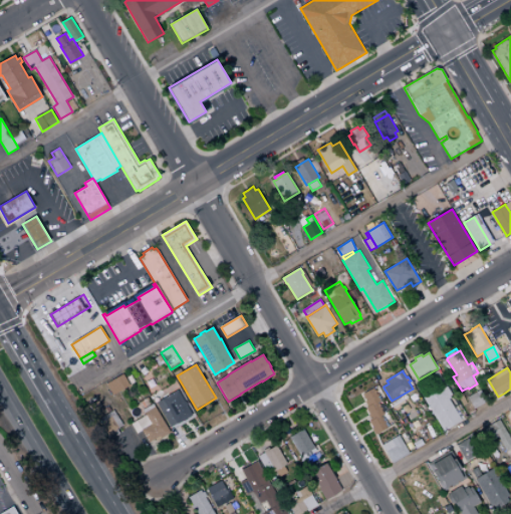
[(439,370),(445,380),(434,388),(428,377),(439,370)]
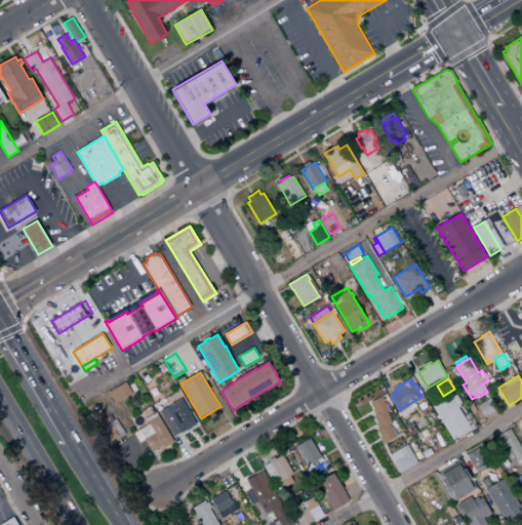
[(109,392),(126,381),(134,395),(117,405),(109,392)]
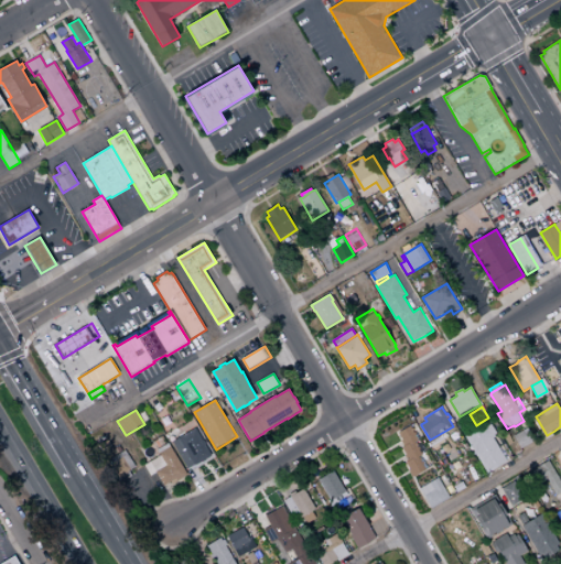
[(140,414),(146,411),(150,419),(148,420),(148,421),(147,421),(144,422),(140,414)]
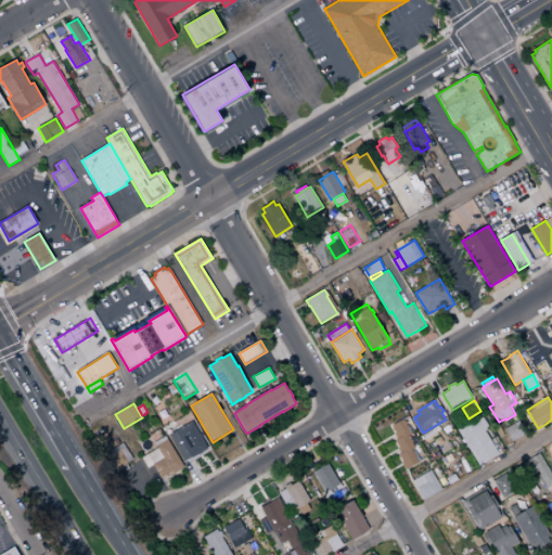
[(458,429),(479,416),(482,418),(484,417),(489,426),(487,428),(488,430),(486,431),(499,453),(479,465),(458,429)]
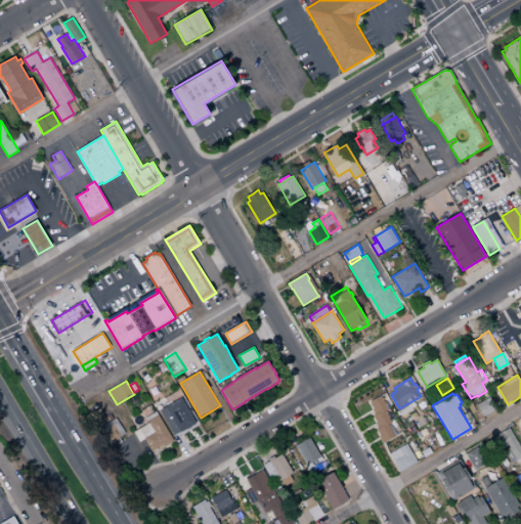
[(384,444),(381,438),(380,437),(381,436),(378,430),(380,429),(377,425),(377,423),(378,423),(374,416),(376,415),(374,410),(373,409),(375,408),(371,402),(382,396),(383,395),(386,399),(384,400),(385,402),(386,401),(388,403),(387,404),(389,408),(386,410),(387,412),(388,411),(389,413),(388,415),(389,416),(390,416),(391,418),(390,418),(393,423),(389,425),(396,437),(384,444)]
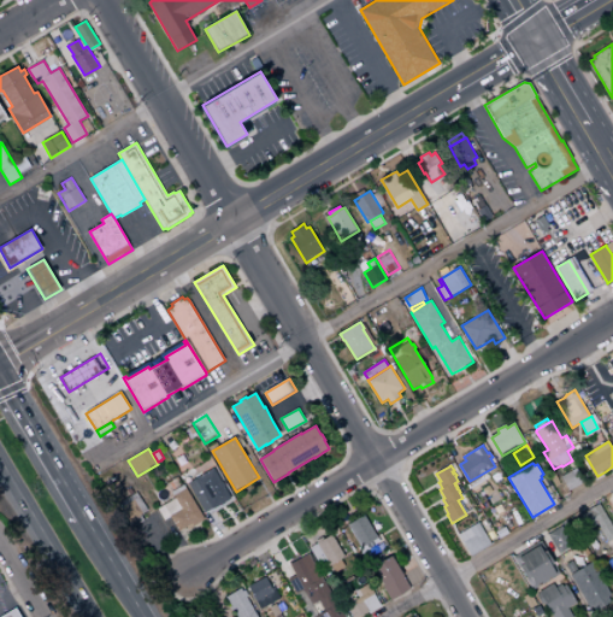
[(206,513),(188,483),(214,469),(223,482),(224,482),(227,487),(225,487),(233,499),(214,509),(213,509),(206,513)]
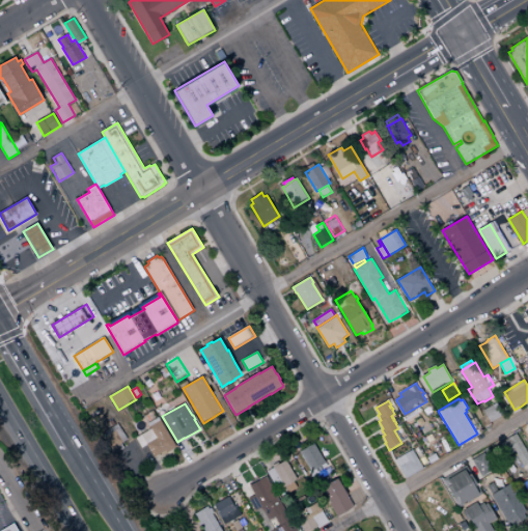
[(484,411),(497,403),(503,416),(491,423),(484,411)]
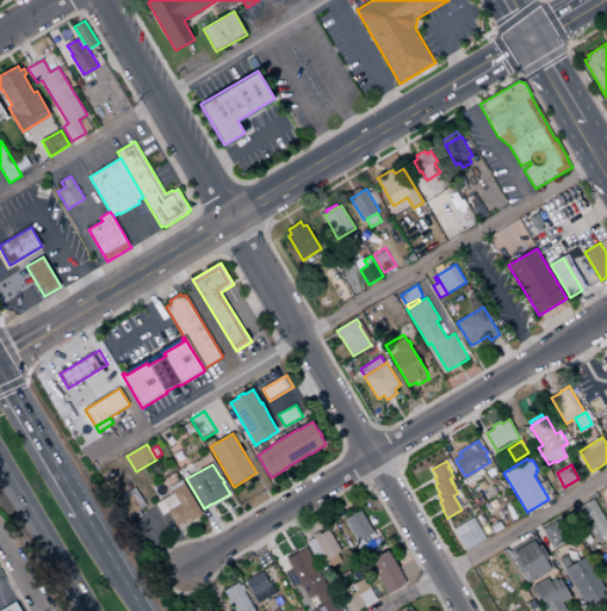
[(104,485),(118,476),(127,491),(112,499),(104,485)]
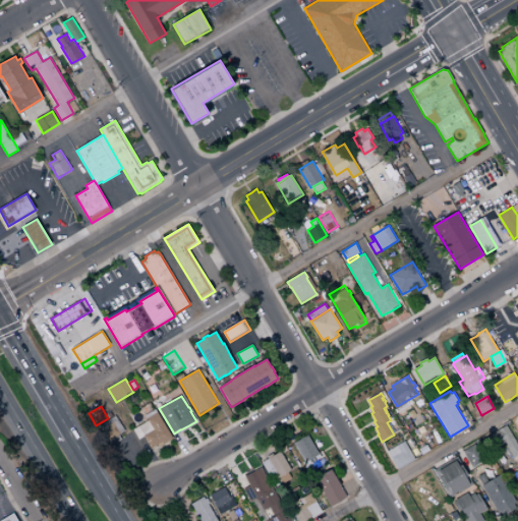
[(145,436),(155,429),(148,418),(158,412),(174,439),(164,445),(163,443),(152,449),(145,436)]
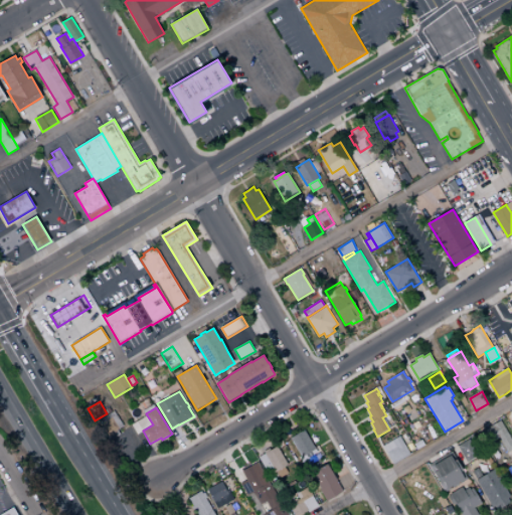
[(99,421),(115,410),(125,426),(119,430),(122,435),(111,442),(99,421)]
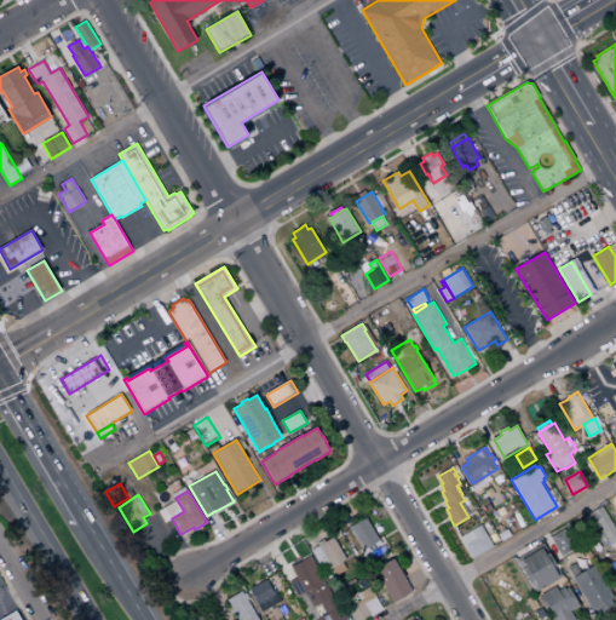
[(615,543),(611,545),(602,527),(591,534),(582,518),(604,506),(615,527),(615,543)]
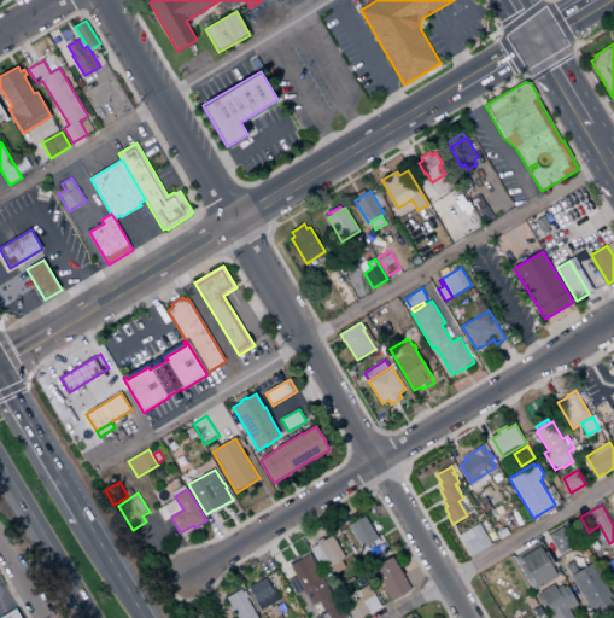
[(362,549),(380,538),(379,537),(366,516),(349,526),(362,548),(362,549)]
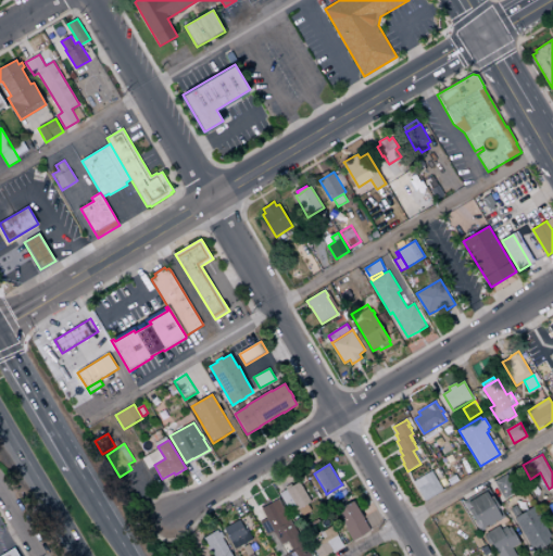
[(414,482),(432,471),(444,490),(444,491),(426,502),(425,501),(414,482)]
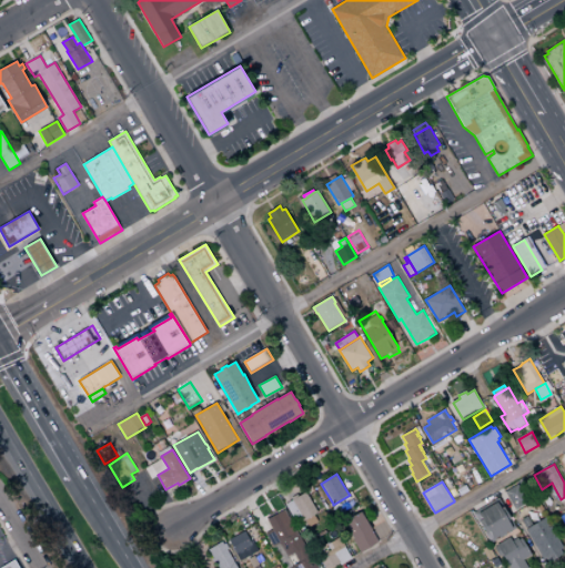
[(506,493),(518,485),(530,503),(516,510),(506,493)]
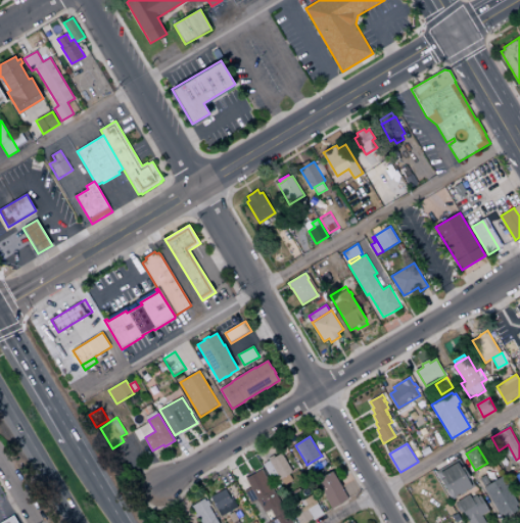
[(322,456),(321,455),(325,453),(331,463),(331,464),(311,476),(304,465),(306,464),(306,465),(322,456)]
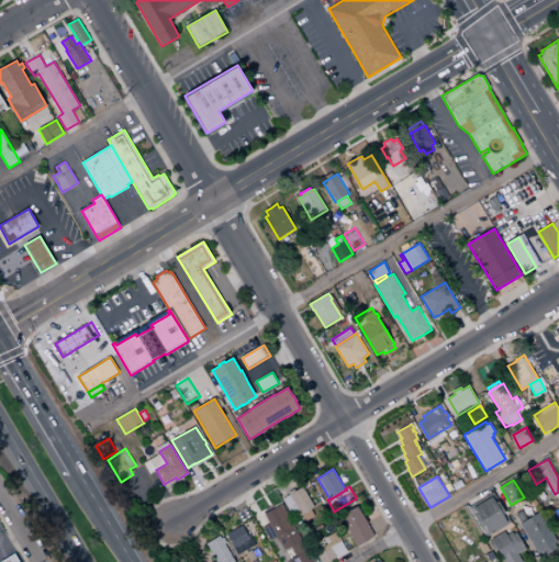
[(298,518),(295,513),(292,515),(283,499),(290,495),(297,492),(303,487),(315,507),(298,518)]
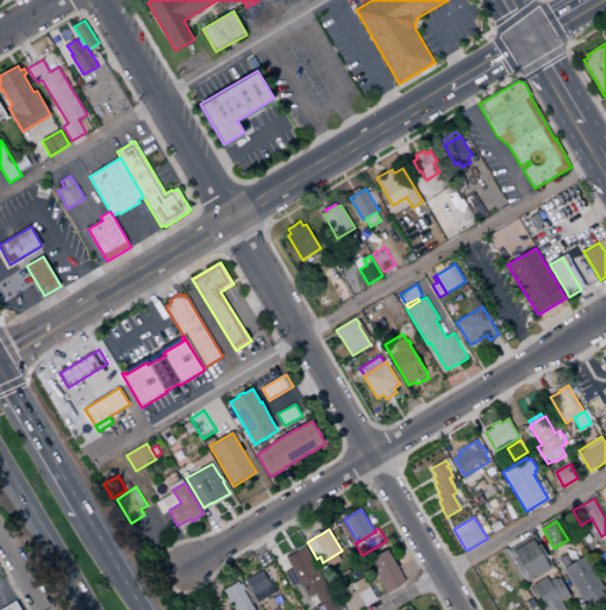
[(508,552),(516,547),(517,549),(535,540),(538,545),(541,543),(555,567),(528,584),(508,552)]
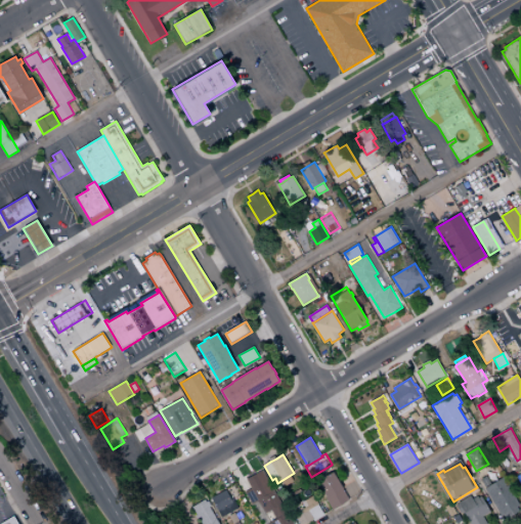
[(259,500),(252,489),(247,480),(250,478),(258,473),(263,470),(275,492),(273,493),(273,492),(259,500)]
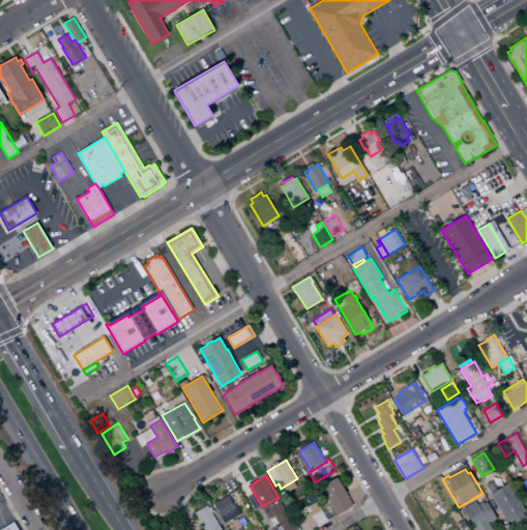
[(261,478),(259,475),(251,480),(253,483),(261,478)]
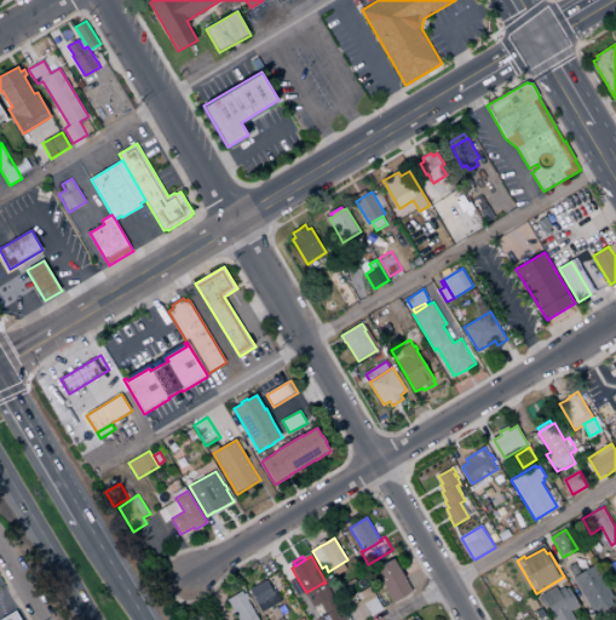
[(393,603),(386,591),(387,590),(375,570),(395,560),(414,591),(393,603)]
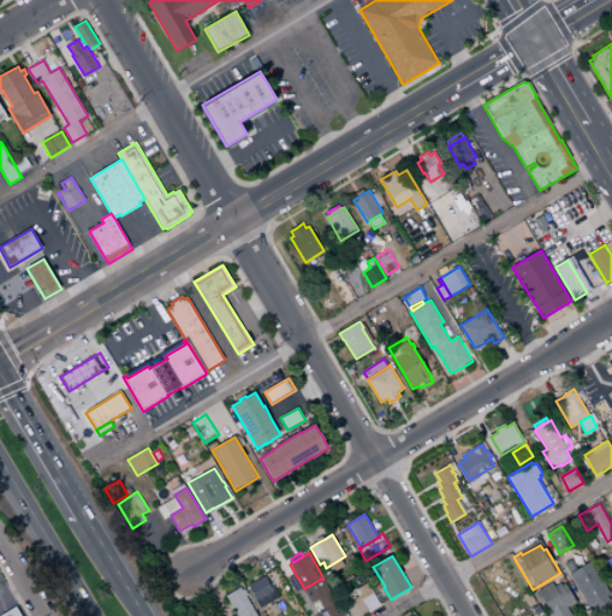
[(571,574),(565,564),(572,560),(578,569),(571,574)]
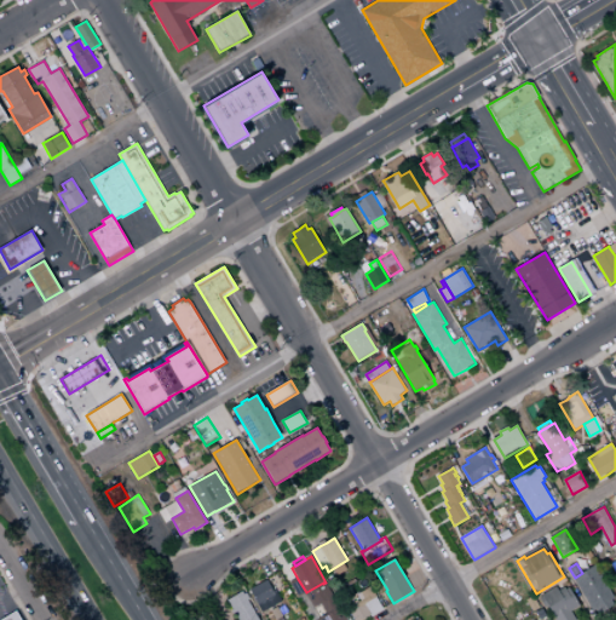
[(574,578),(575,578),(582,573),(597,564),(615,598),(612,600),(615,604),(606,610),(599,614),(597,609),(593,612),(574,578)]
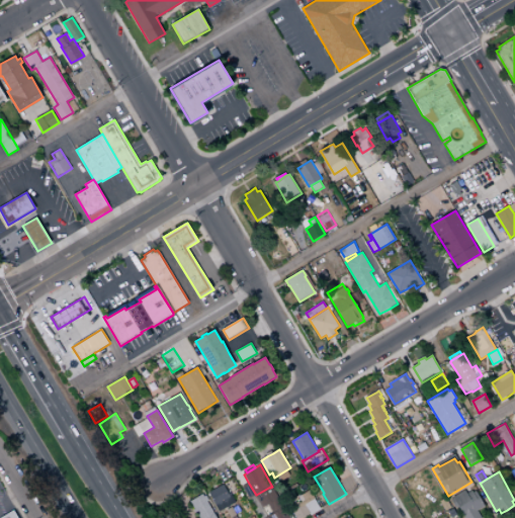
[(256,496),(250,500),(243,487),(249,484),(256,495),(256,496)]
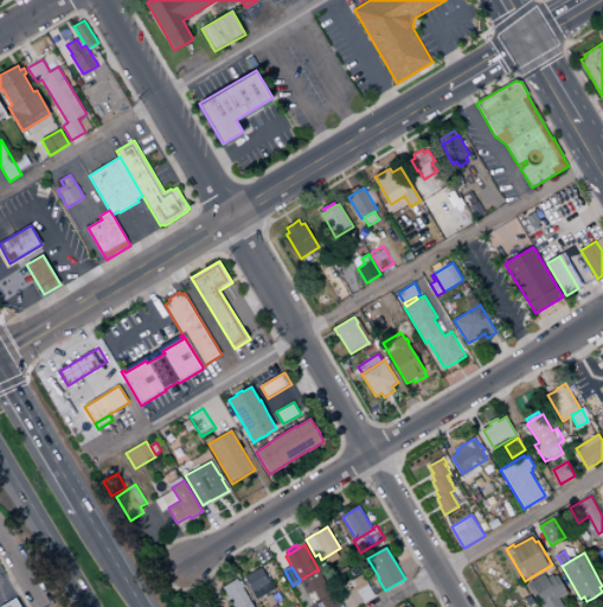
[(245,577),(262,568),(269,581),(270,583),(254,593),(245,577)]
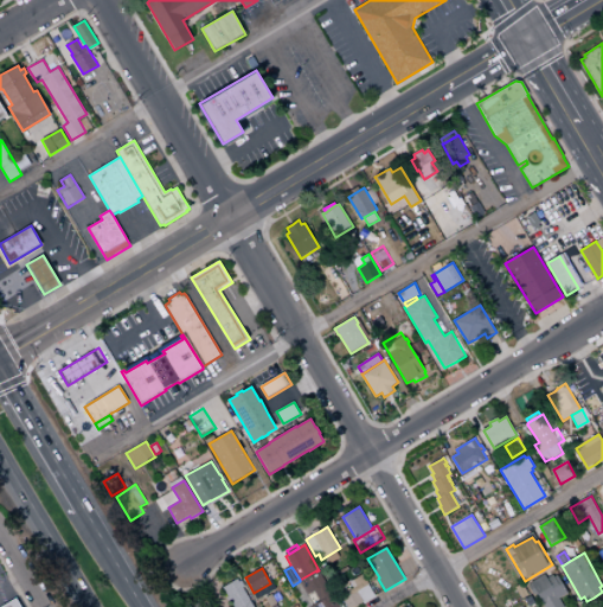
[(310,606),(320,601),(315,592),(308,595),(300,581),(300,580),(316,570),(316,572),(319,570),(320,570),(340,606),(310,606)]
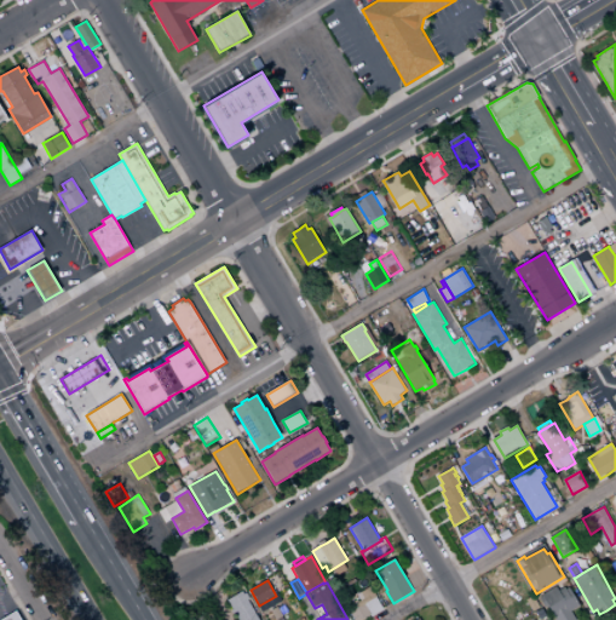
[(357,595),(370,586),(384,607),(361,619),(353,619),(347,609),(361,601),(357,595)]
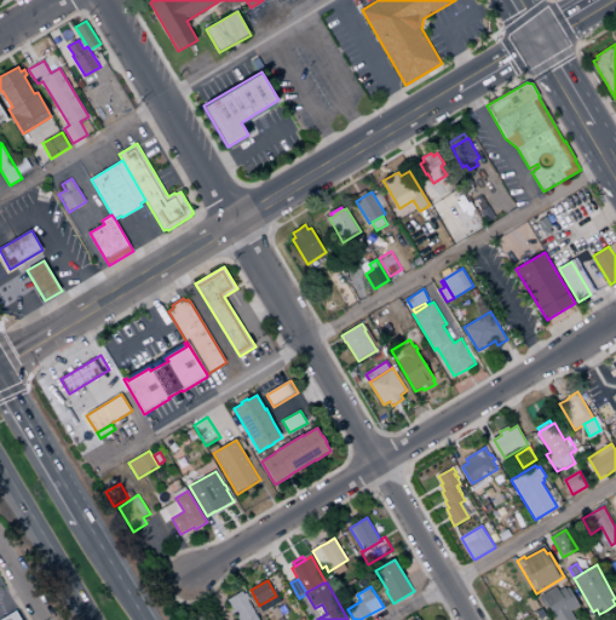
[(540,598),(543,596),(542,595),(557,586),(559,591),(565,587),(568,590),(570,589),(581,607),(571,612),(576,619),(556,619),(548,607),(546,608),(542,603),(540,598)]
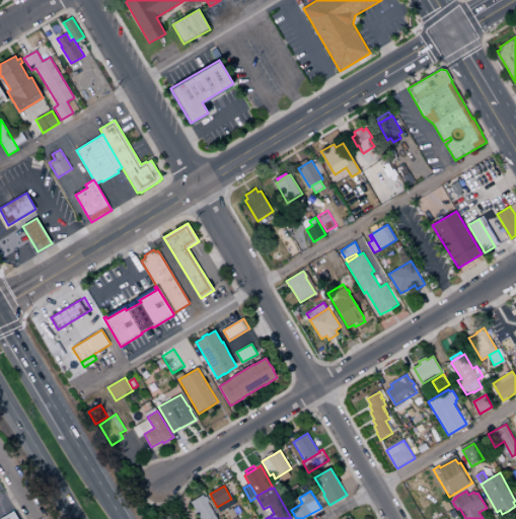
[(201,518),(191,503),(204,495),(205,498),(207,496),(210,502),(208,503),(218,518),(201,518)]
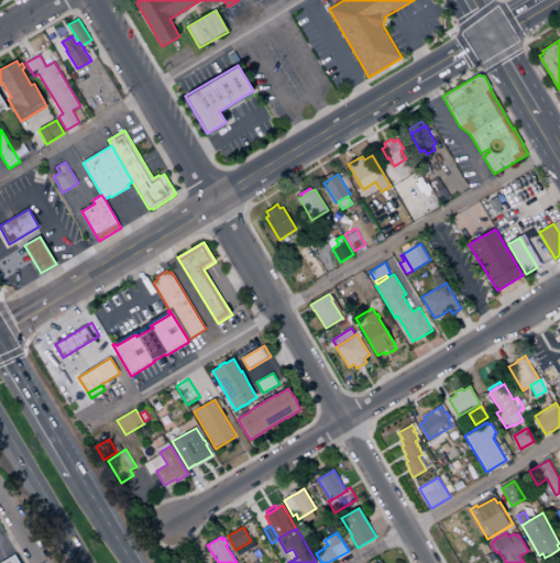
[(250,539),(252,538),(257,547),(239,556),(235,550),(251,541),(250,539)]
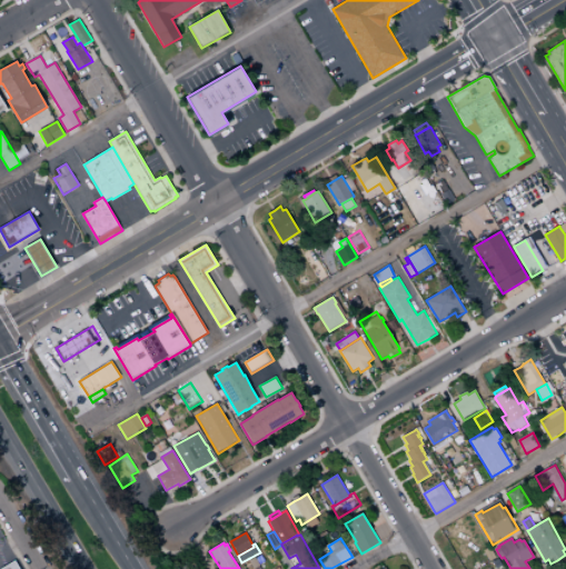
[(249,560),(256,557),(260,563),(260,566),(255,568),(254,568),(249,560)]
